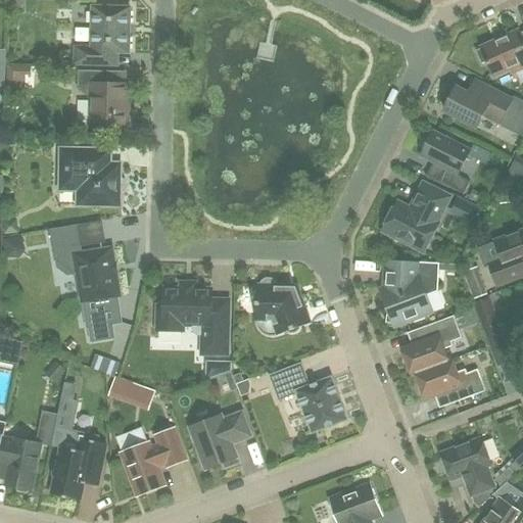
[(129,53),(130,8),(92,7),(91,48),(75,48),(75,64),(120,65),(120,53),(129,53)]
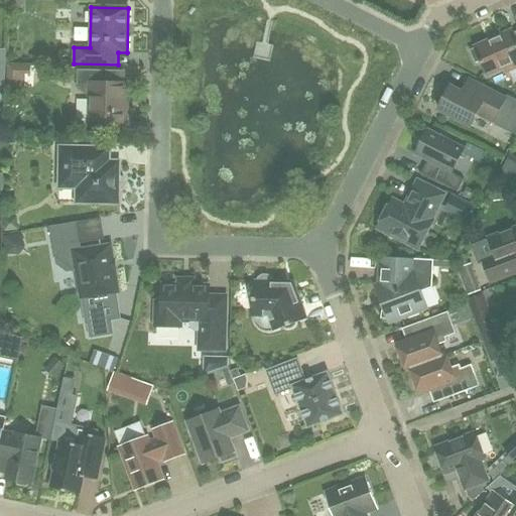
[(515,61),(515,31),(514,32),(513,30),(474,47),(475,48),(470,50),(476,62),(480,61),(486,76),(515,61)]
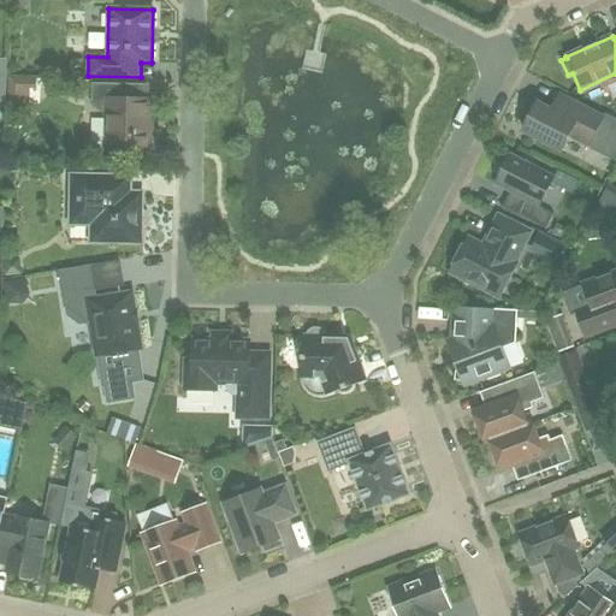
[(46,80),(10,78),(10,105),(19,105),(19,92),(23,89),(46,89),(46,80)]
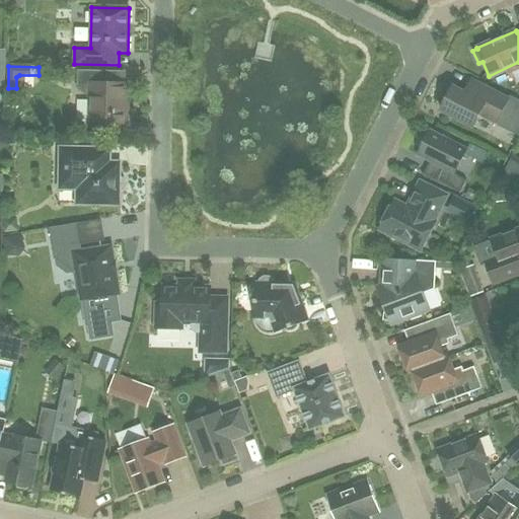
[(89,97),(89,127),(127,128),(128,84),(103,83),(103,71),(77,70),(77,89),(89,97)]
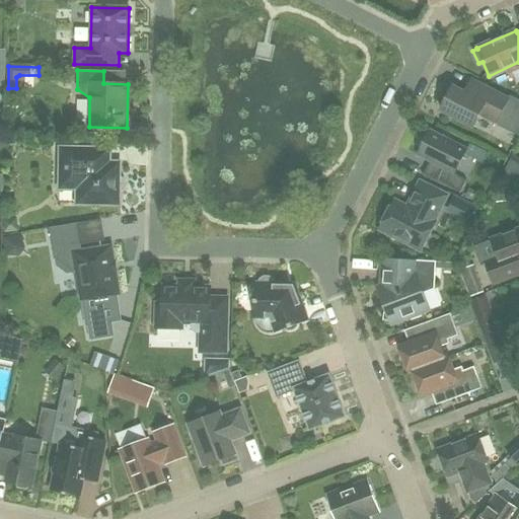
[(518,100),(510,96),(508,99),(470,80),(464,92),(453,87),(441,110),(473,127),(479,115),(497,123),(495,126),(518,138),(518,136),(518,100)]
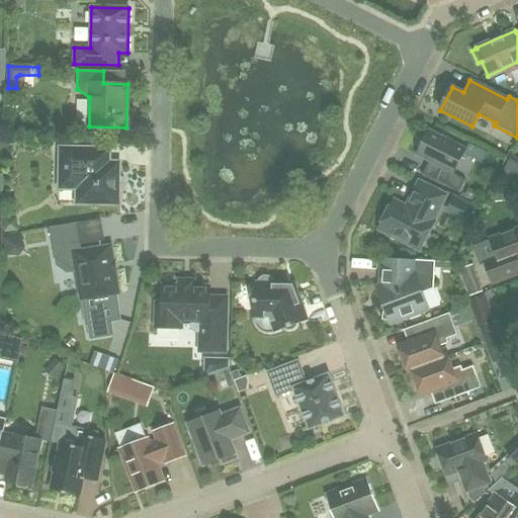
[(465,149),(430,130),(417,156),(440,168),(434,180),(459,192),(465,180),(453,174),(465,149)]
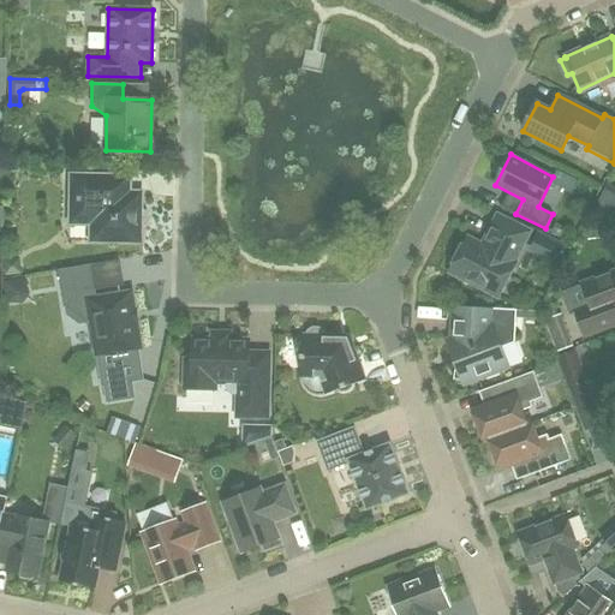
[(143,210),(142,210),(142,192),(130,192),(130,177),(71,175),(70,225),(91,225),(90,242),(141,243),(142,226),(143,226),(144,225),(145,224),(147,222),(148,221),(148,219),(148,218),(148,215),(147,214),(147,213),(144,212),(143,210)]
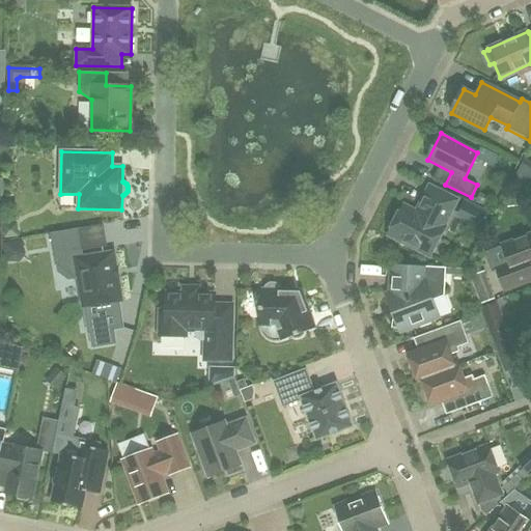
[(530,161),(525,158),(511,184),(530,193),(530,161)]
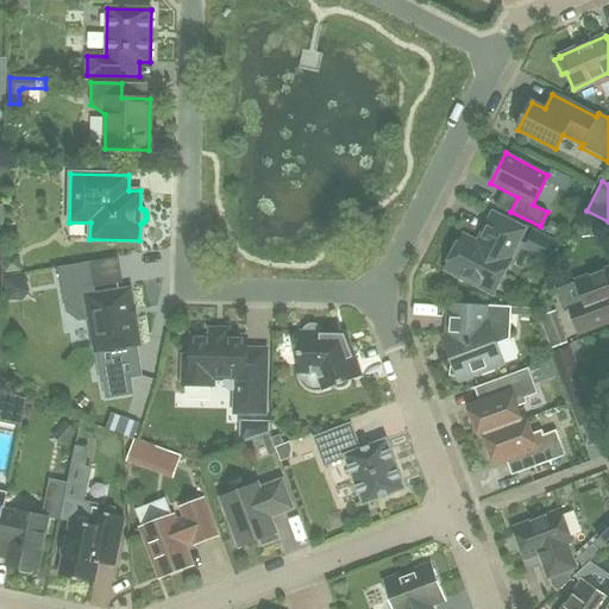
[(478,244),(463,237),(458,245),(454,246),(449,257),(451,261),(446,269),(494,294),(510,261),(508,259),(523,230),(494,214),(478,244)]
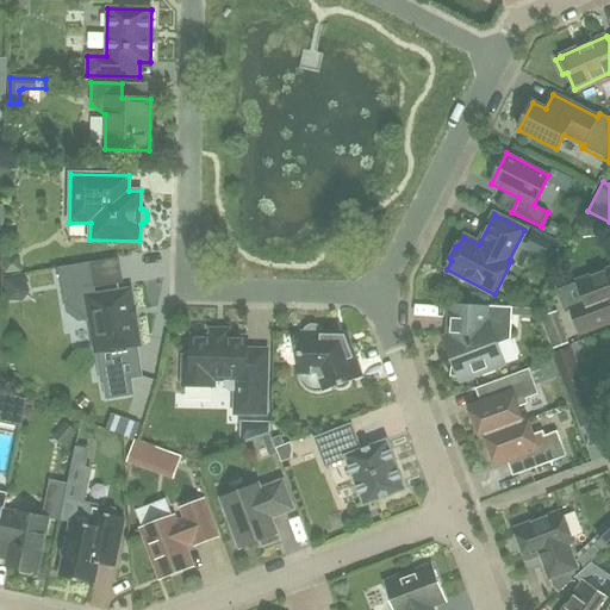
[(565,243),(535,228),(526,247),(555,262),(565,243)]
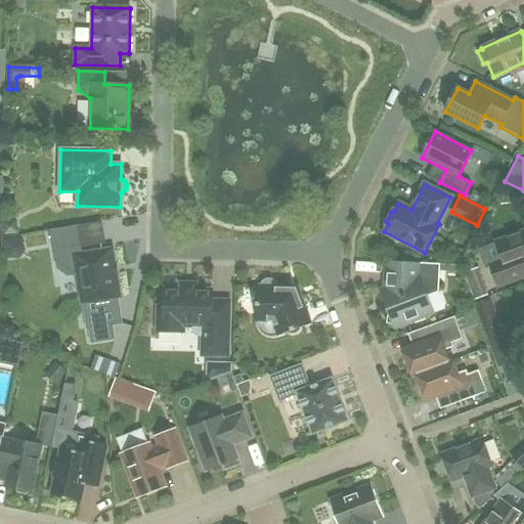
[(123,324),(119,297),(121,297),(117,275),(119,274),(118,264),(115,264),(113,249),(82,254),(78,225),(50,230),(55,261),(57,260),(58,267),(69,274),(77,273),(86,331),(89,330),(91,344),(116,340),(114,325),(123,324)]
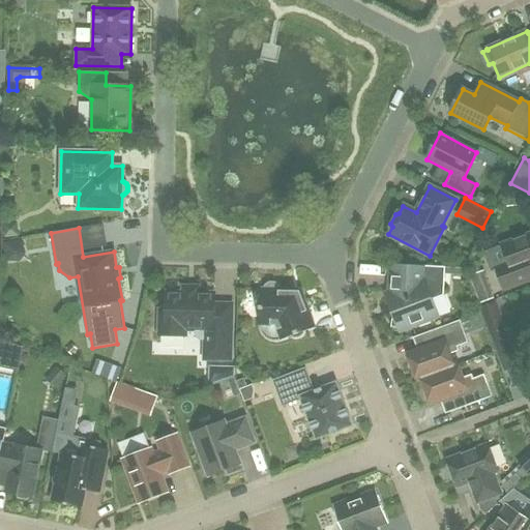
[(529,234),(502,244),(508,262),(496,267),(504,290),(529,280),(529,234)]
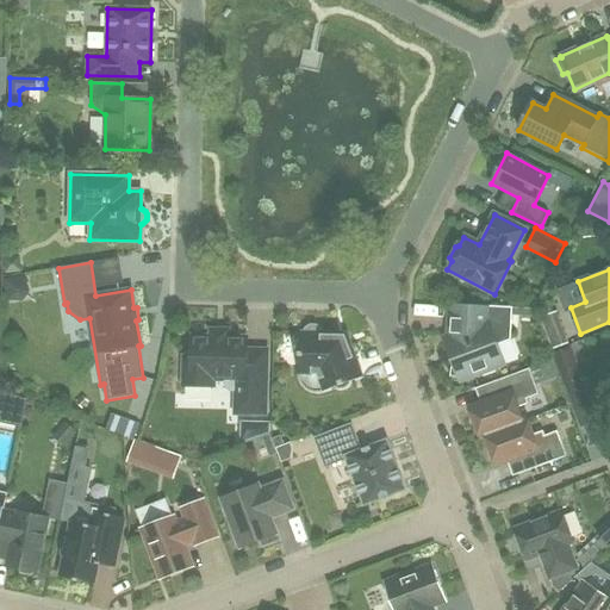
[(449,304),(447,346),(453,362),(450,377),(459,378),(460,381),(505,365),(497,346),(511,340),(512,307),(449,304)]
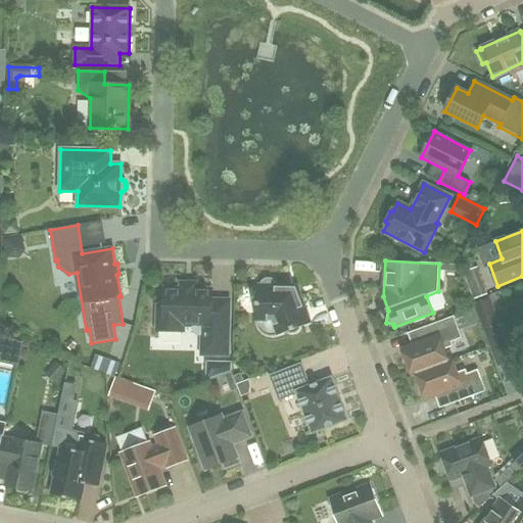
[(487,294),(477,267),(463,273),(473,299),(487,294)]
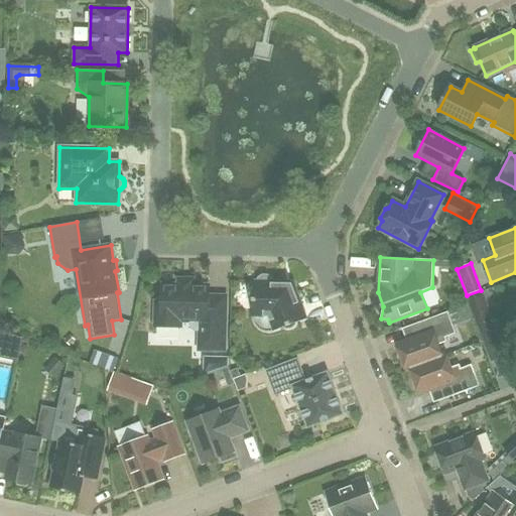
[(257,282),(254,282),(253,291),(253,292),(250,295),(249,299),(250,303),(252,306),(253,307),(253,316),(253,318),(253,320),(254,324),(255,326),(256,327),(258,328),(259,330),(261,331),(263,332),(265,332),(268,333),(270,333),(271,332),(273,332),(282,328),(283,329),(287,330),(291,329),(294,327),(296,324),(297,323),(305,319),(292,283),(273,283),(271,278),(267,275),(262,275),(258,278),(257,282)]
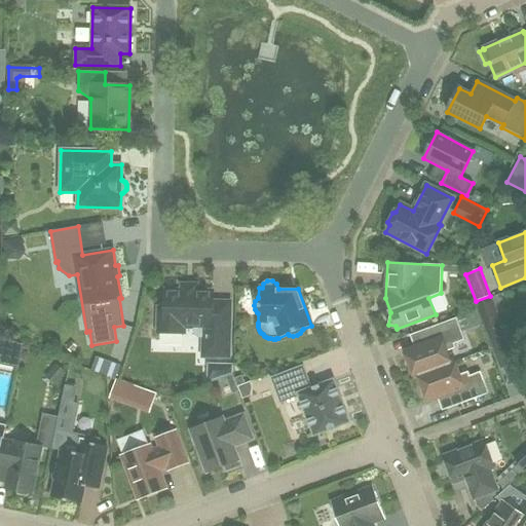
[(197,337),(198,338),(203,338),(203,357),(228,357),(230,302),(213,302),(213,292),(165,291),(165,308),(159,308),(158,337),(184,338),(184,331),(193,332),(194,333),(194,334),(195,335),(196,336),(197,337)]
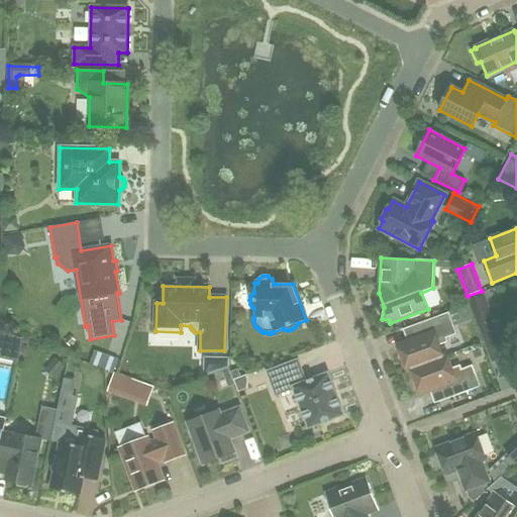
[(516,346),(507,319),(496,323),(490,308),(473,315),(479,330),(482,328),(494,362),(516,351),(516,346)]
